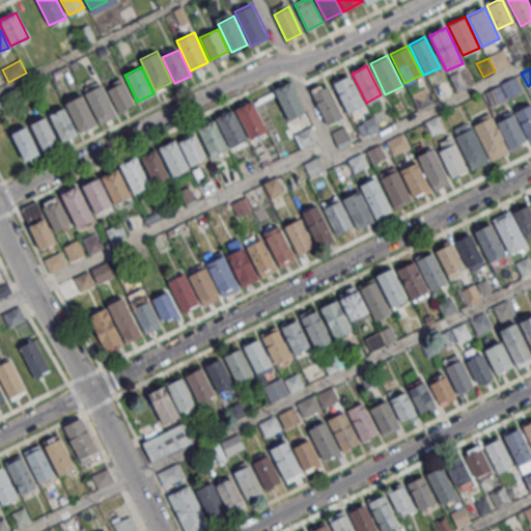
[(449,76),(457,91),(467,86),(457,72),(449,76)]
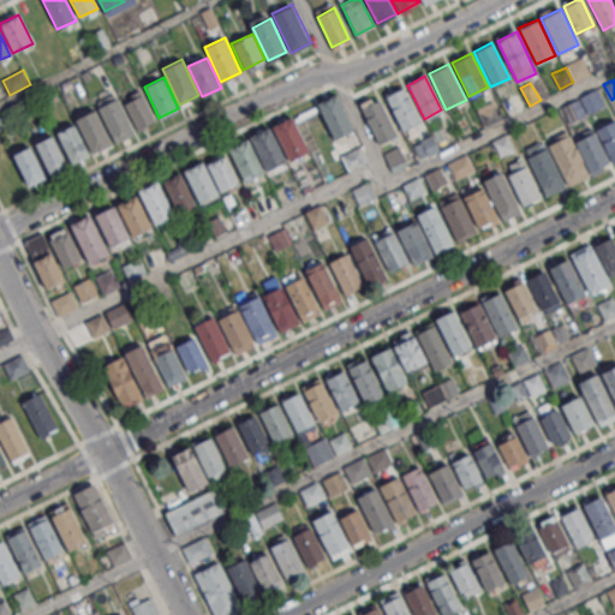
[(404,130),(421,121),(404,88),(386,97),(404,130)]
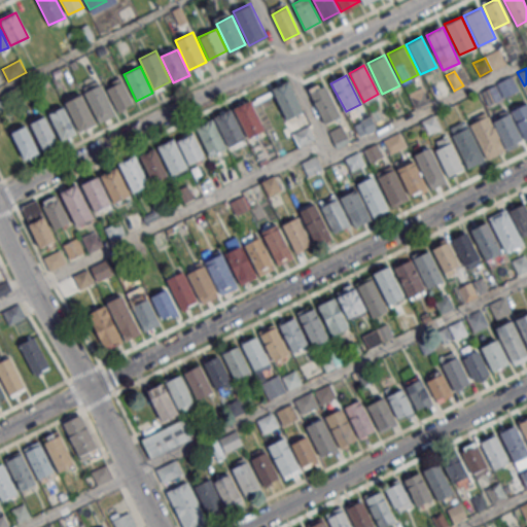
[(497,82),(504,98),(520,91),(512,75),(497,82)]
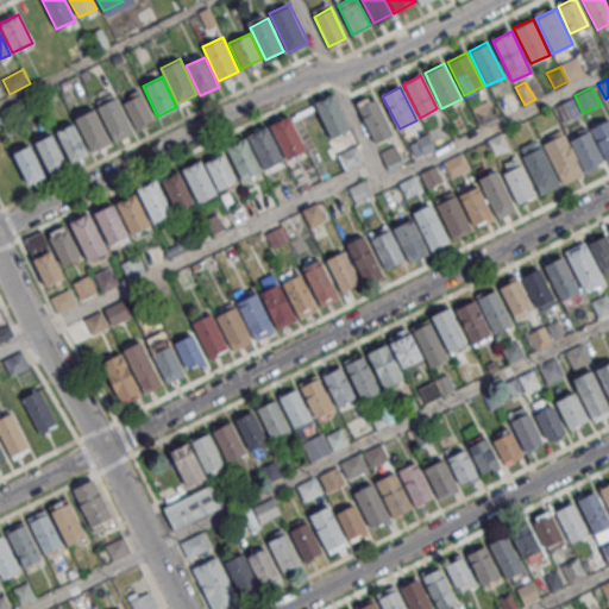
[(135,125),(152,117),(140,92),(123,101),(135,125)]
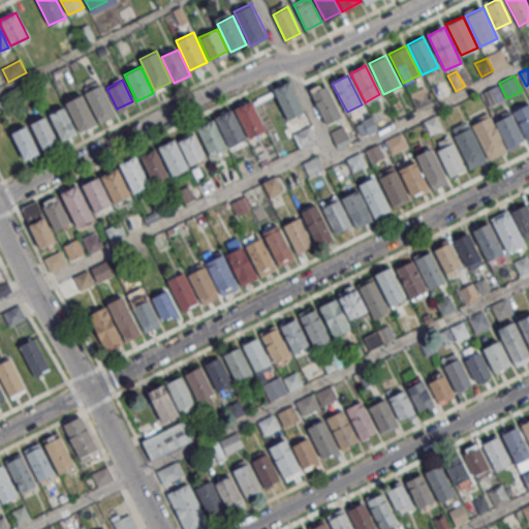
[(431,86),(437,98),(450,92),(443,80),(431,86)]
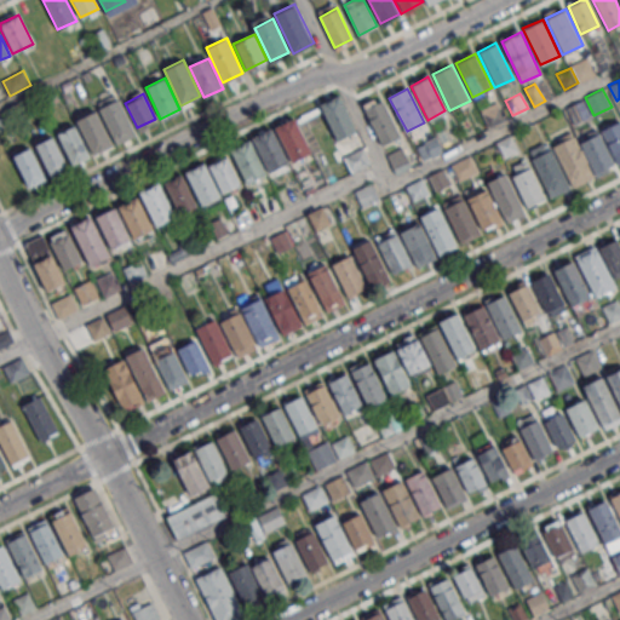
[(355,130),(339,96),(320,104),(336,138),(355,130)]
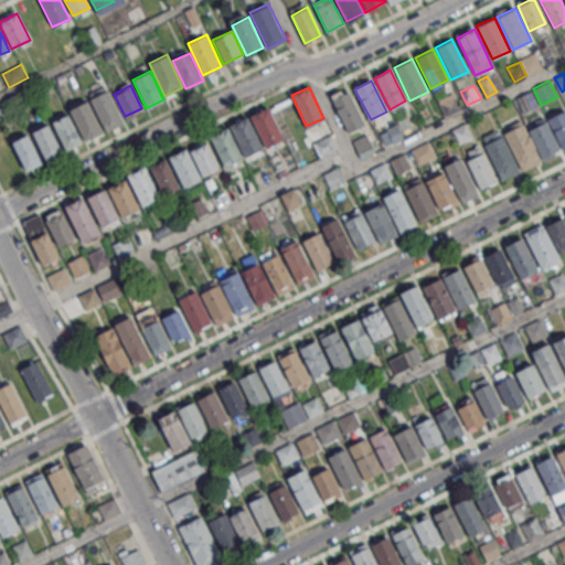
[(123,121),(108,91),(89,99),(104,131),(123,121)]
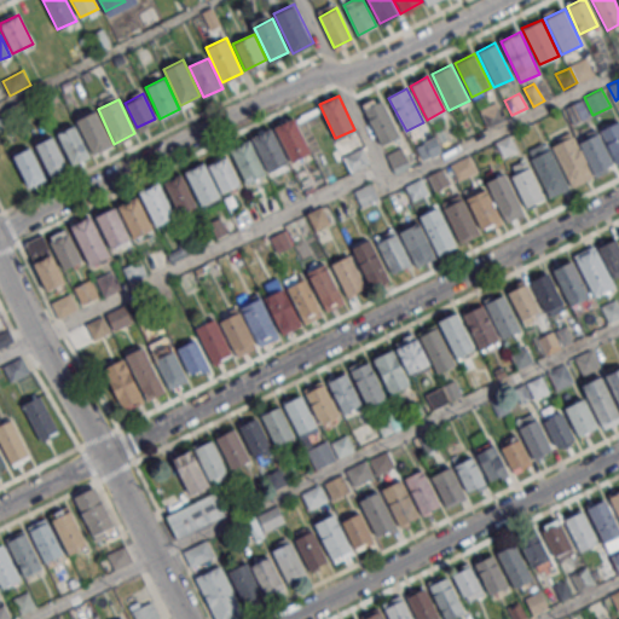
[(563,106),(572,123),(590,115),(582,99),(563,106)]
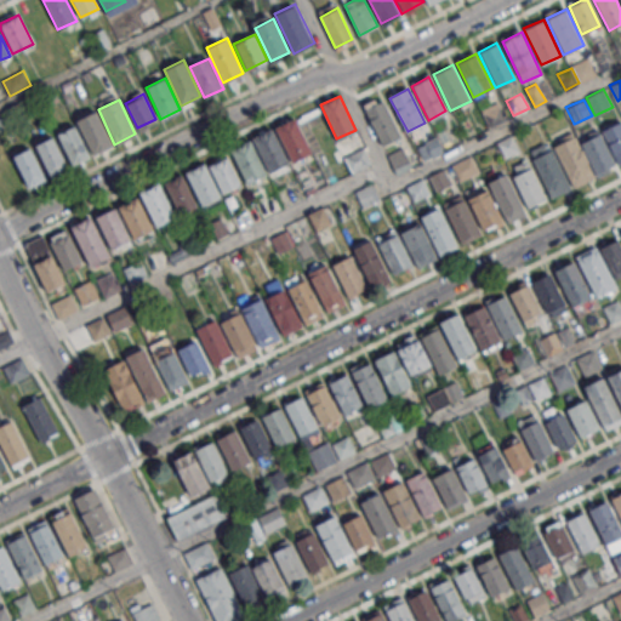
[(381,144),(400,135),(382,101),(364,109),(381,144)]
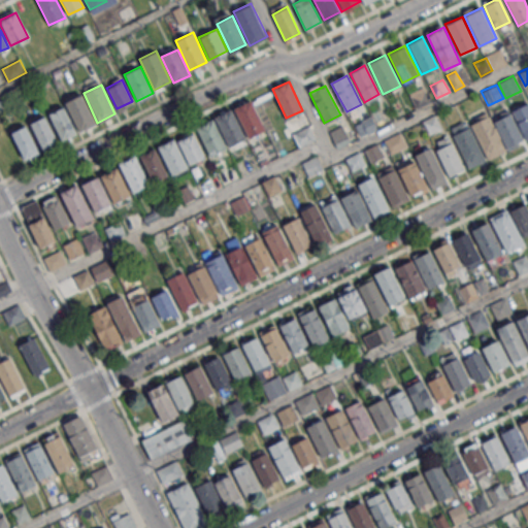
[(407,95),(416,109),(431,102),(424,87),(407,95)]
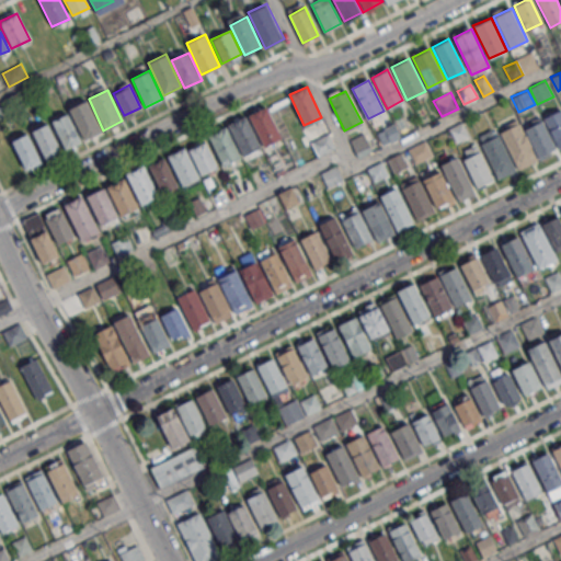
[(83,140),(101,132),(87,101),(68,110),(83,140)]
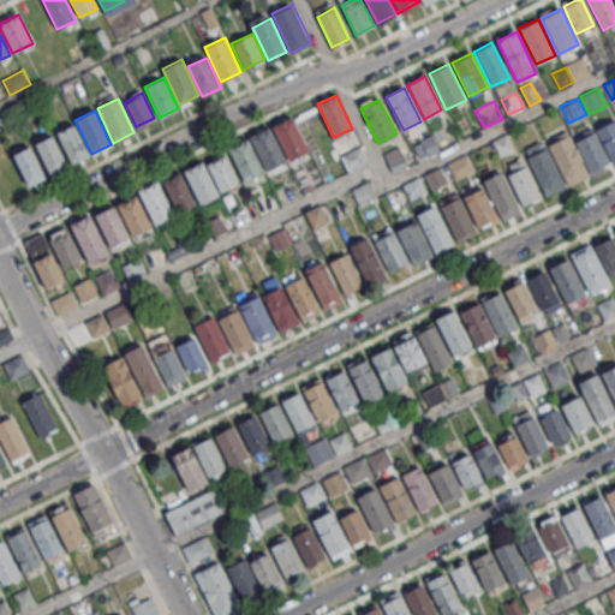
[(292,115),(273,125),(290,160),(309,149),(292,115)]
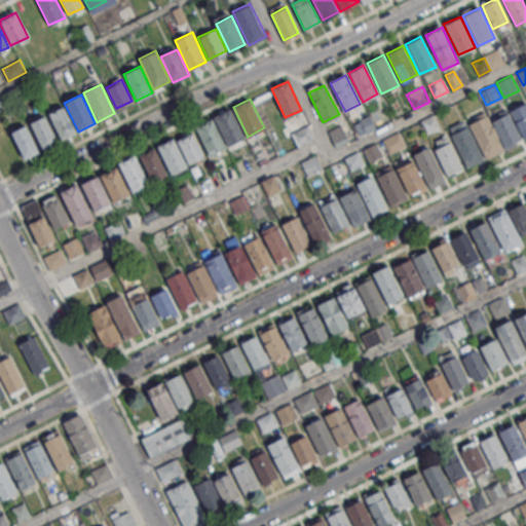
[(523,139),(525,137),(525,102),(509,110),(523,139)]
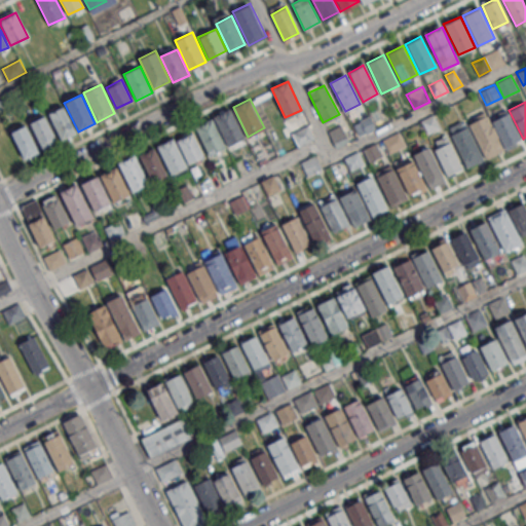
[(75,132),(63,106),(46,113),(60,139),(75,132)]
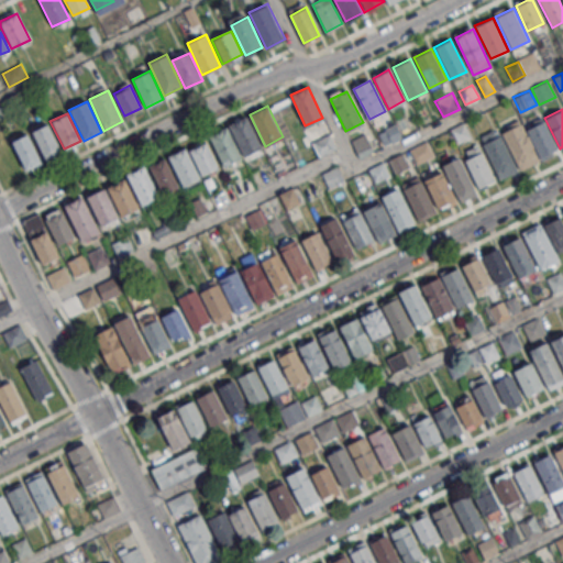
[(243,155),(262,146),(247,116),(228,125),(243,155)]
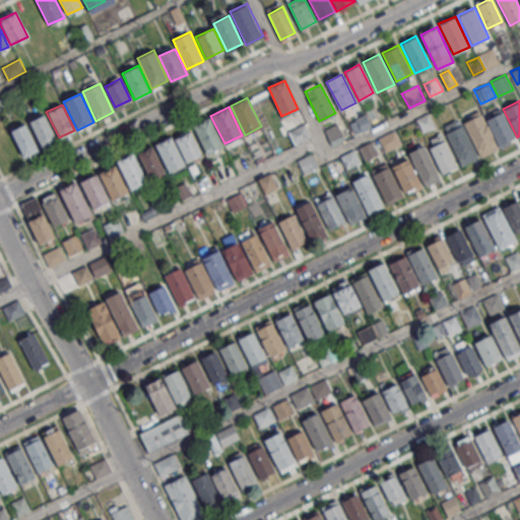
[(514,137),(501,112),(485,119),(499,145),(514,137)]
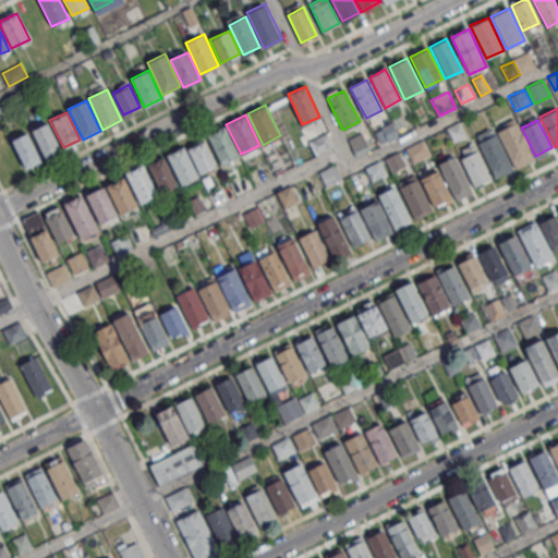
[(445,128),(453,143),(468,136),(459,121),(445,128)]
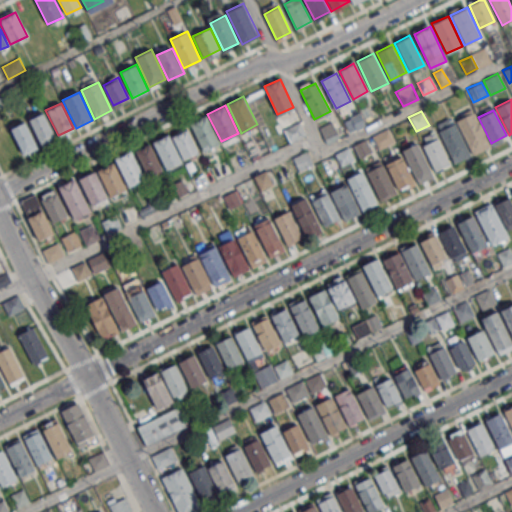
[(40,146),(56,138),(43,112),(27,120),(40,146)]
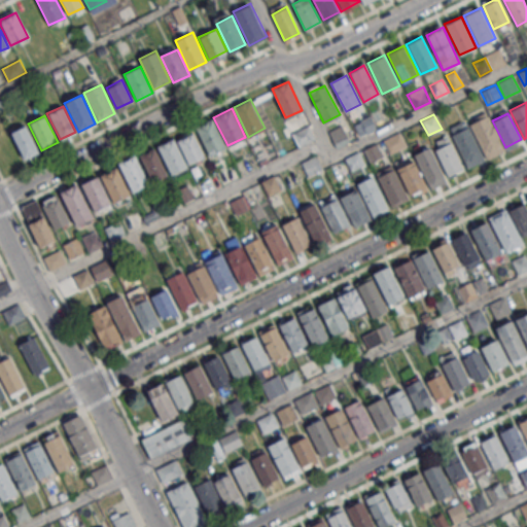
[(359,120),(366,134),(377,129),(370,115),(359,120)]
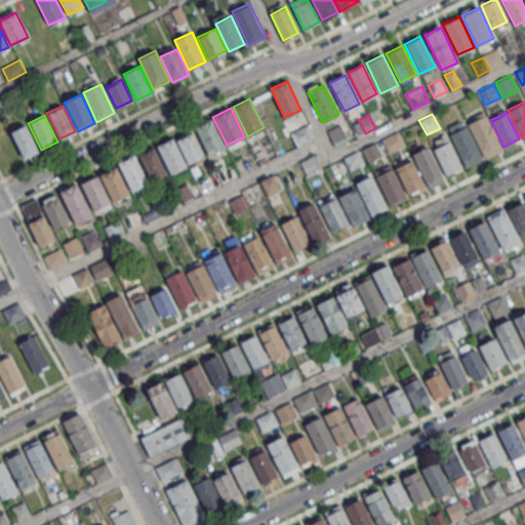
[(483,157),(500,149),(483,115),(467,123),(483,157)]
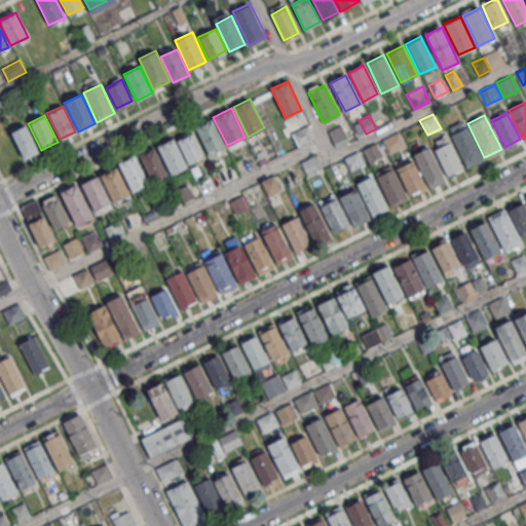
[(209,155),(226,147),(212,118),(194,126),(209,155)]
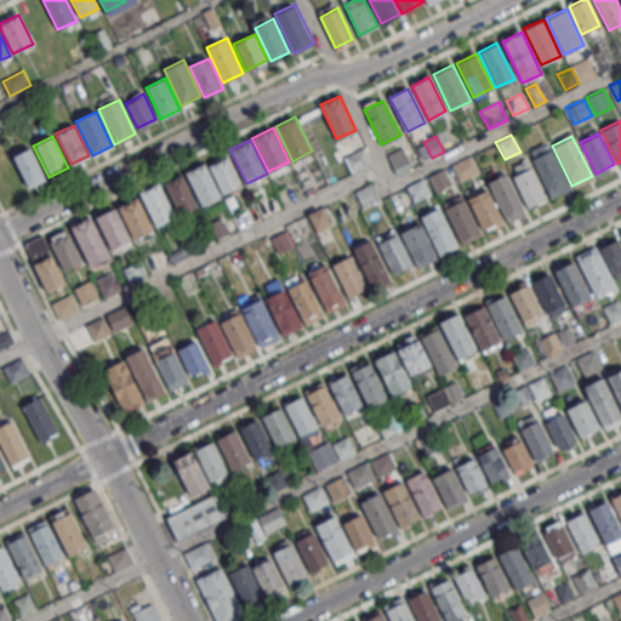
[(352,172),(343,158),(363,147),(372,163),(352,172)]
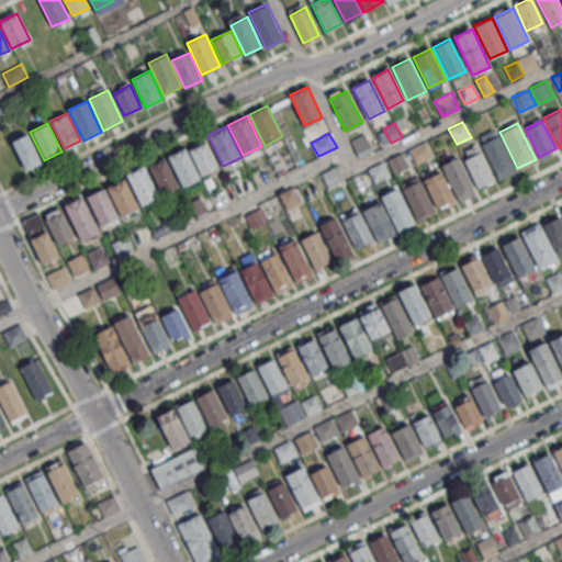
[(350,139),(359,157),(372,150),(363,133),(350,139)]
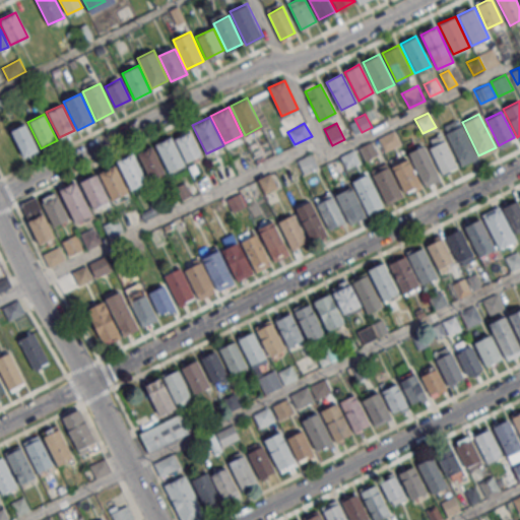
[(22,157),(38,150),(25,124),(10,131),(22,157)]
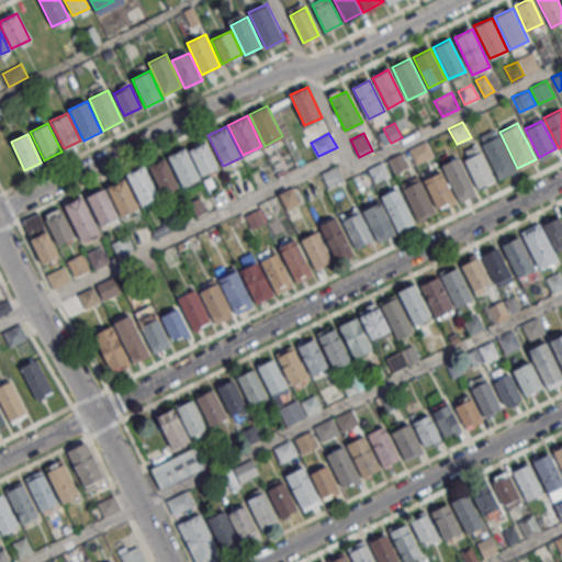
[(497,178),(515,169),(497,134),(480,143),(497,178)]
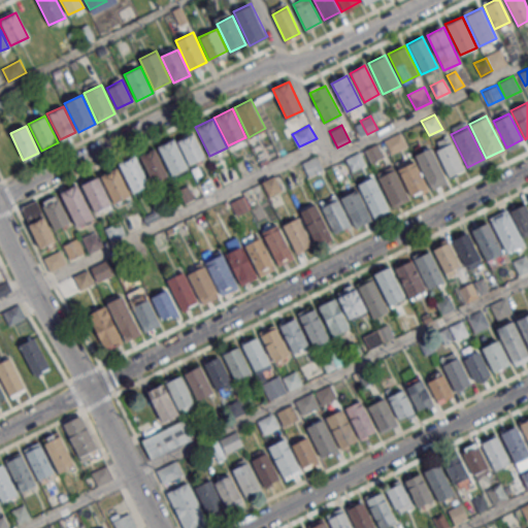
[(192,132),(176,140),(189,163),(204,156),(192,132)]
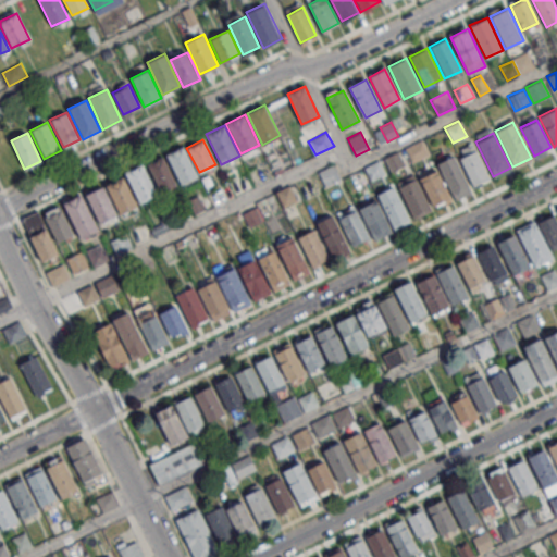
[(405,147),(413,162),(430,155),(422,139),(405,147)]
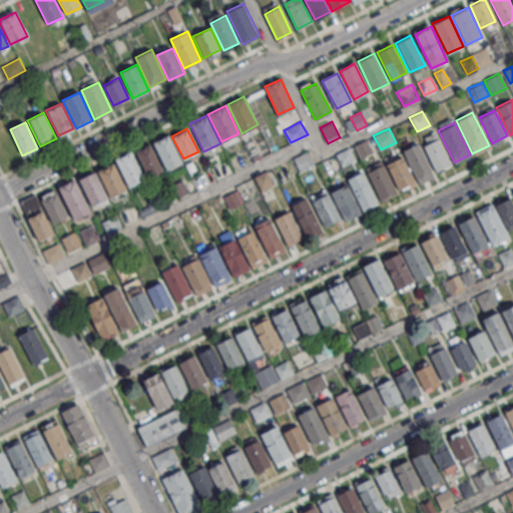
[(166,169),(182,161),(168,133),(152,141),(166,169)]
